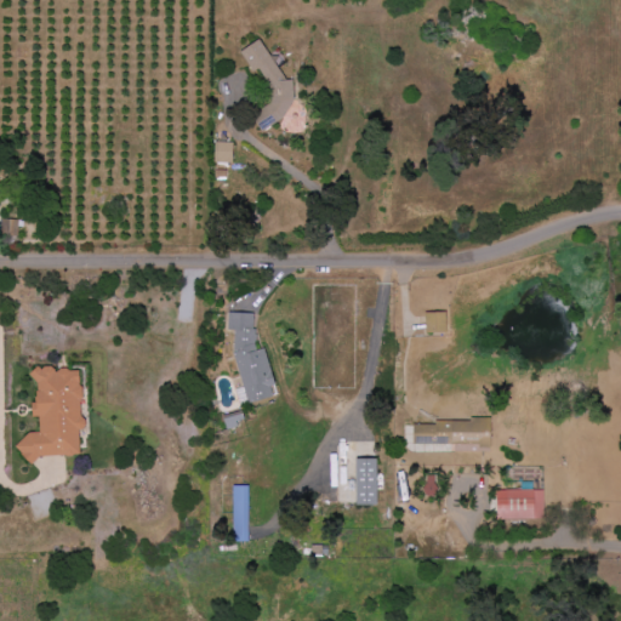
[(286,81),(260,40),(240,52),(254,73),(256,72),(274,101),(252,115),(261,130),(302,104),(288,81),(286,81)]
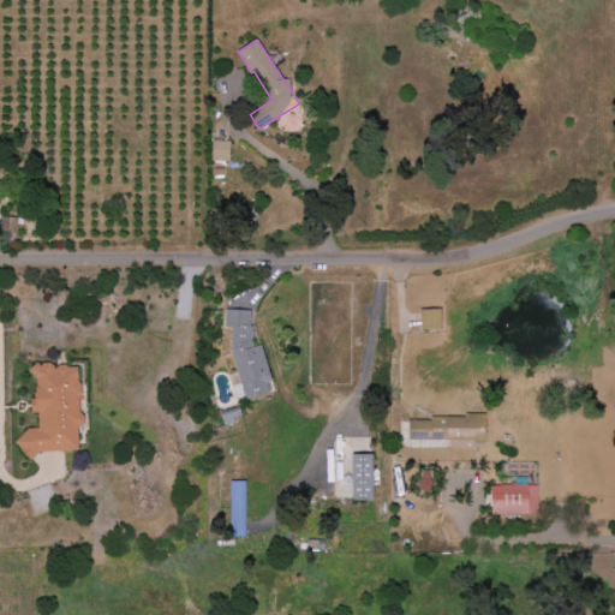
[(231,142),(213,141),(213,162),(231,162),(231,142)]
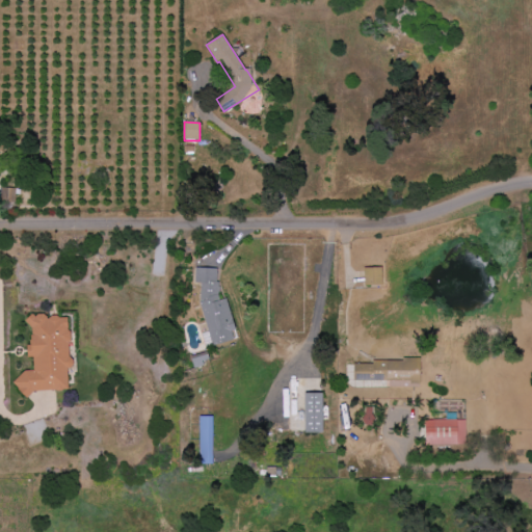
[(2,202),(15,202),(15,189),(2,188),(2,202)]
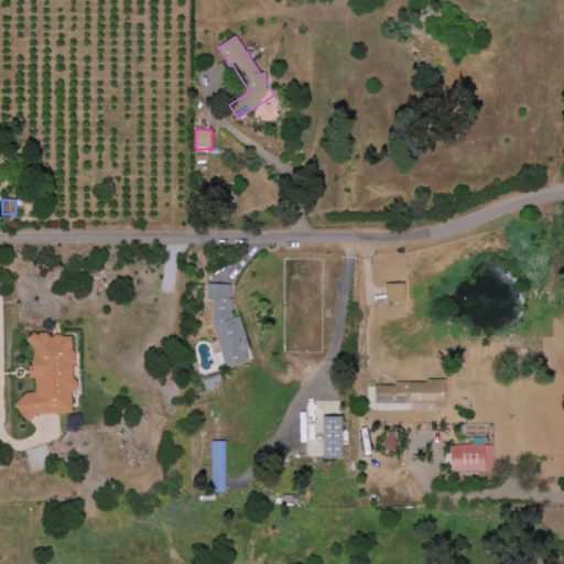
[(230,285),(207,284),(206,301),(213,301),(212,320),(220,353),(215,354),(218,368),(231,365),(234,365),(248,360),(246,350),(249,350),(240,318),(231,317),(231,307),(229,297),(230,285)]
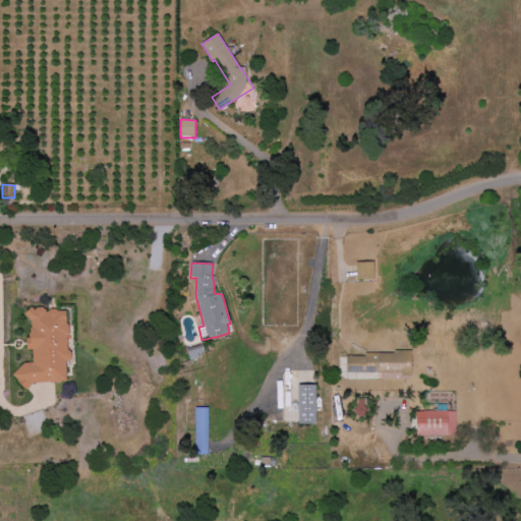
[(67,383),(65,359),(70,359),(67,309),(27,311),(30,350),(32,350),(33,363),(17,364),(18,386),(67,383)]
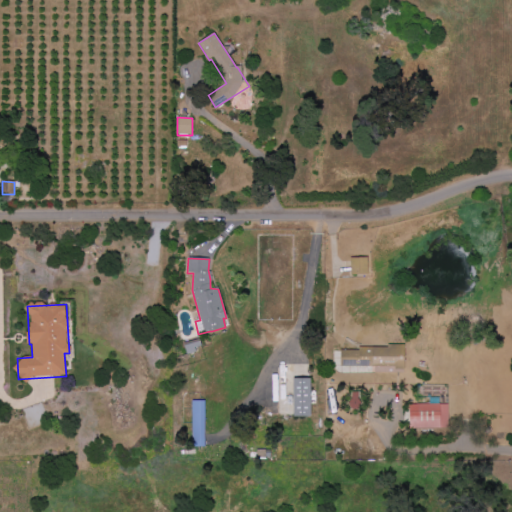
[(294,417),(311,417),(310,379),(293,379),(294,417)]
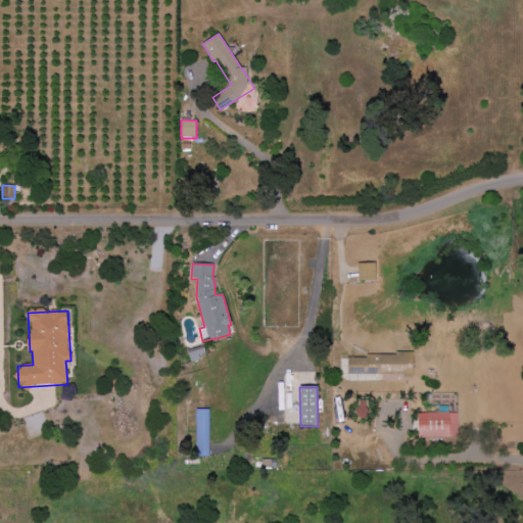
[(209,410),(196,410),(196,457),(209,457),(209,410)]
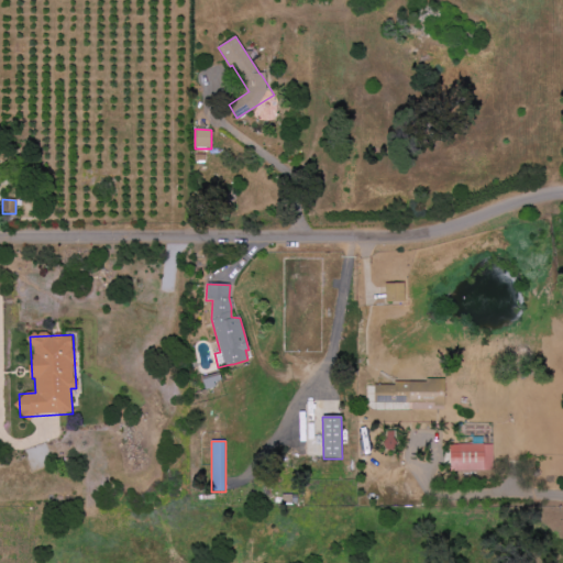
[(493,444),(450,445),(451,472),(493,472),(493,444)]
